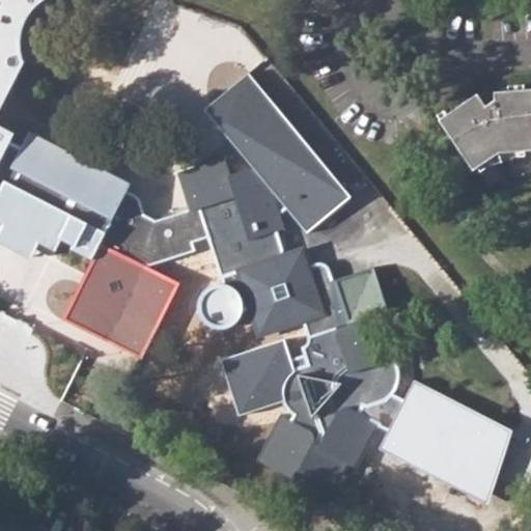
[(44,1),(45,0),(0,0),(0,111),(26,62),(23,50),(22,37),(23,27),(30,14),(37,5),(44,1)]
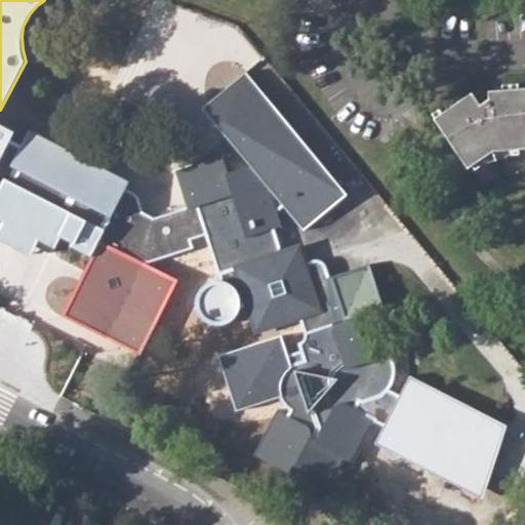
[(247,72),(202,108),(250,166),(275,197),(304,232),(349,196),(247,72)]
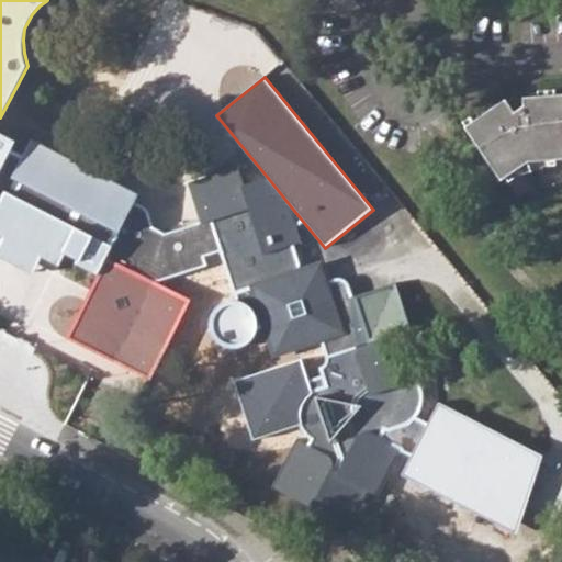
[(505,100),(463,126),(501,180),(527,161),(561,158),(561,94),(523,98),(523,107),(514,112),(505,100)]
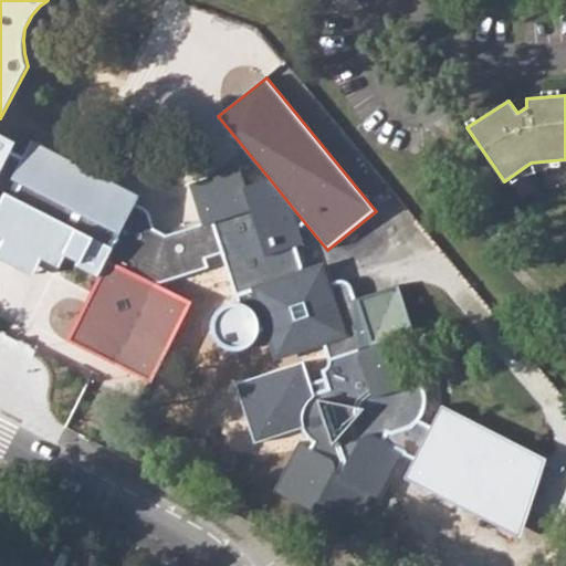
[(299,442),(293,451),(274,490),(303,504),(313,509),(314,520),(349,536),(370,493),(380,499),(404,451),(384,439),(386,431),(406,428),(417,421),(423,412),(427,401),(425,388),(420,380),(410,384),(395,336),(357,348),(350,327),(357,324),(359,316),(347,283),(337,281),(326,285),(301,269),(293,245),(303,242),(296,212),(270,179),(248,186),(243,188),(240,178),(233,173),(190,186),(203,224),(165,236),(154,230),(147,212),(137,206),(133,205),(137,196),(31,142),(23,158),(9,150),(13,143),(0,136),(0,236),(58,266),(69,247),(73,249),(71,253),(80,259),(76,265),(96,275),(105,258),(111,249),(134,262),(129,270),(152,281),(155,282),(206,268),(203,258),(222,252),(236,294),(264,285),(266,294),(263,297),(261,307),(262,316),(270,334),(274,336),(296,348),(322,341),(328,364),(326,368),(322,370),(327,389),(315,396),(310,397),(301,410),(302,412),(302,428),(302,430),(313,442),(310,449),(299,442)]
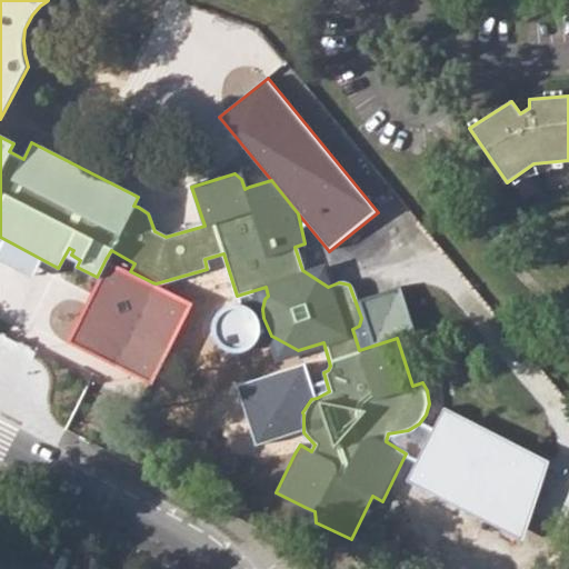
[(130,271),(106,259),(97,277),(63,340),(152,386),(195,303),(156,283),(152,282),(130,271)]
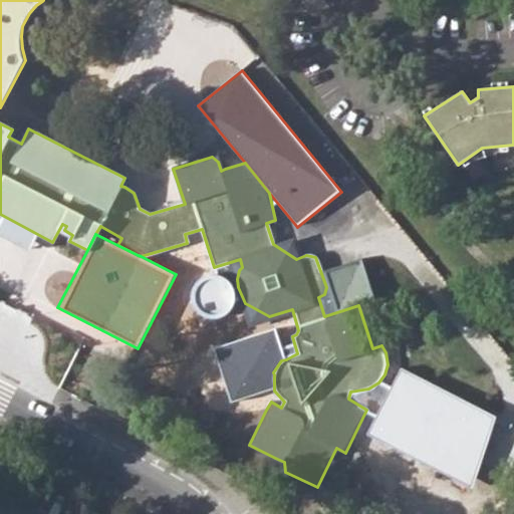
[(229,314),(234,308),(236,300),(236,292),(234,285),(229,279),(222,274),(215,273),(207,273),(200,277),(194,282),(191,289),(190,296),(191,304),(194,310),(200,316),(207,319),(214,320),(222,318),(229,314)]
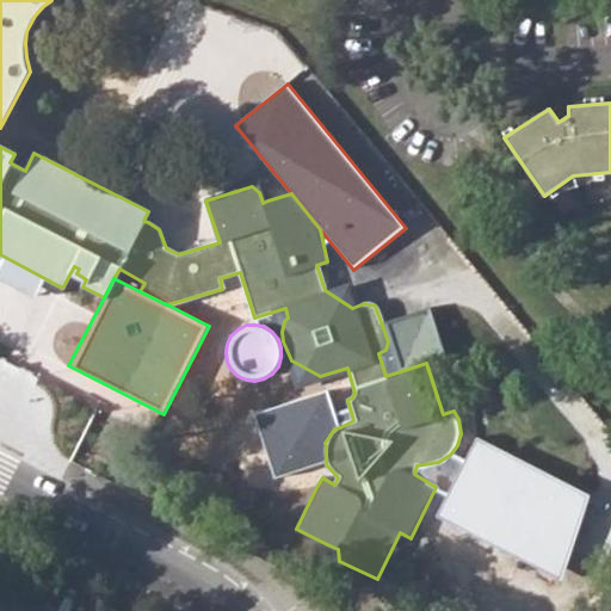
[(334,429),(340,427),(327,389),(253,414),(275,479),(326,462),(326,445),(325,443),(334,429)]
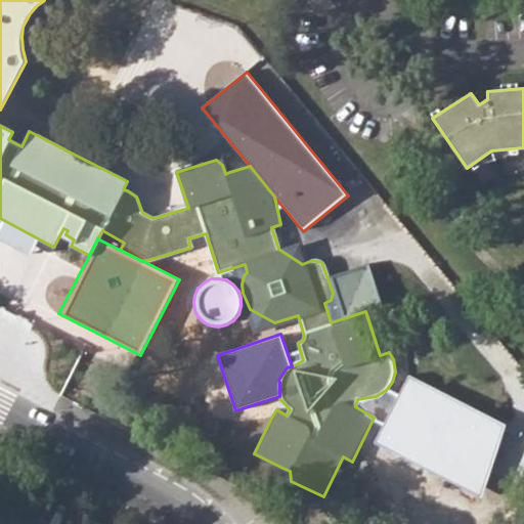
[(507,424),(411,375),(400,396),(386,390),(376,396),(357,399),(355,406),(374,418),(386,424),(376,442),(480,499),(507,424)]
